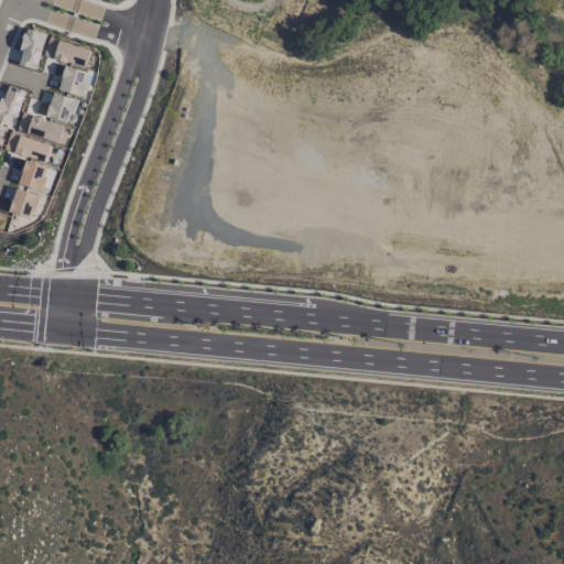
[(15,64),(35,69),(45,34),(25,29),(15,64)]
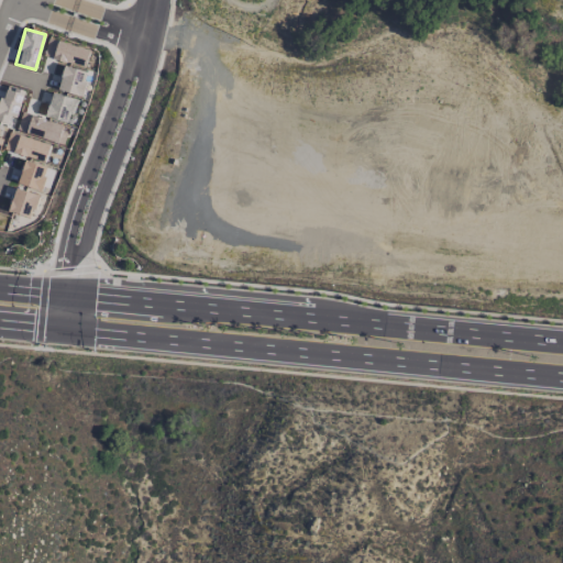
[(89,47),(46,41),(43,59),(86,66),(89,47)]
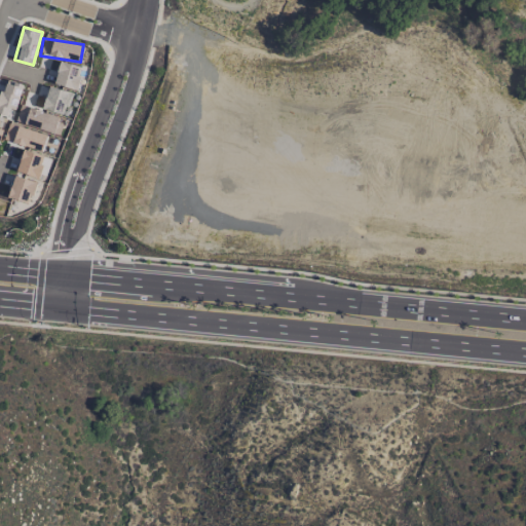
[(81,67),(59,62),(53,84),(75,90),(81,67)]
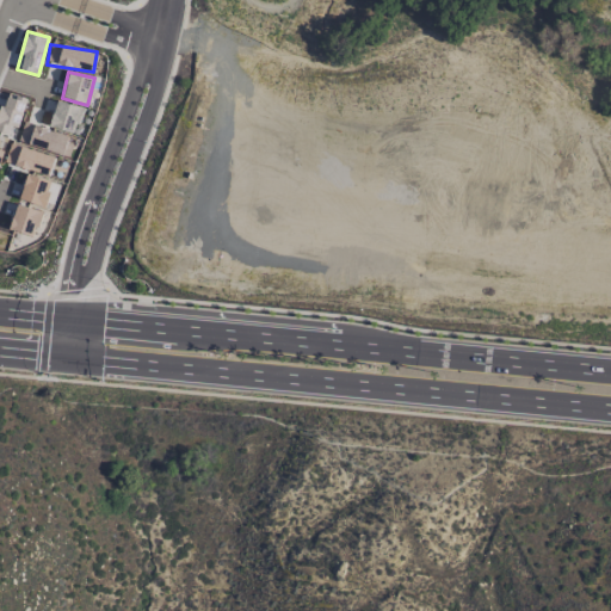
[(24,99),(2,96),(0,106),(0,131),(16,136),(24,99)]
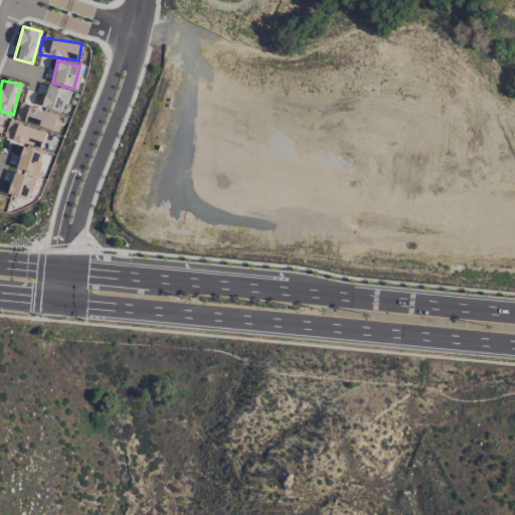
[(62,113),(69,91),(47,84),(41,107),(62,113)]
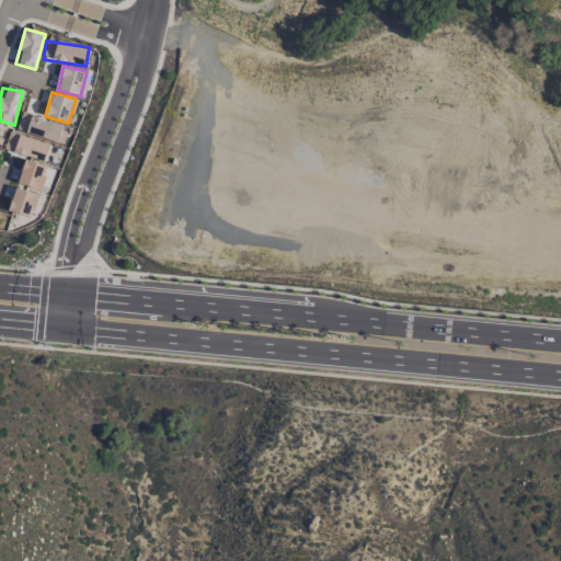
[(64,142),(68,127),(30,116),(25,132),(64,142)]
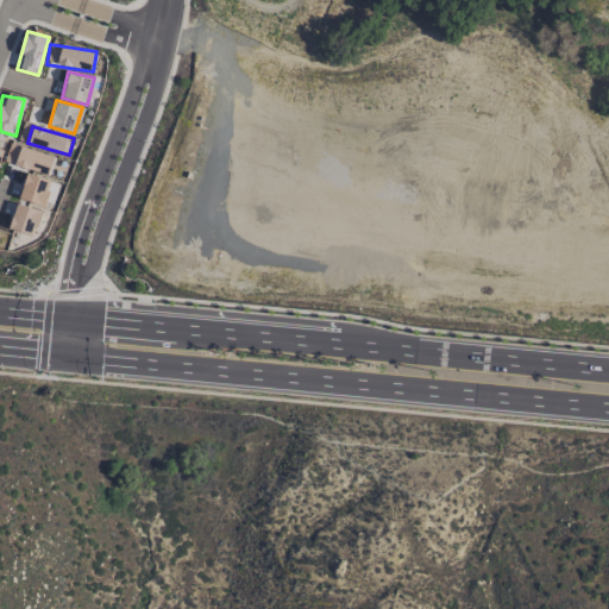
[(52,156),(10,144),(4,163),(48,175),(52,156)]
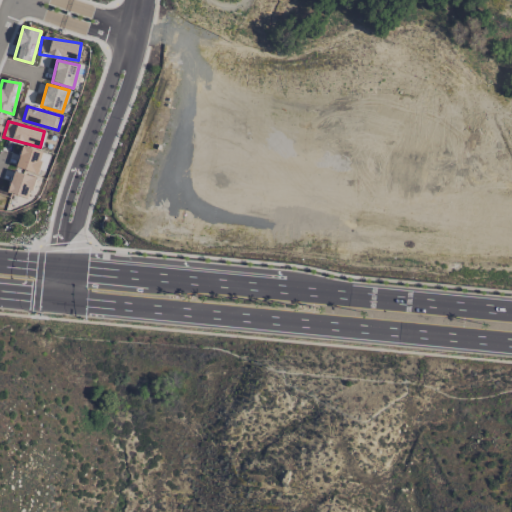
[(43,152),(22,146),(16,167),(37,173),(43,152)]
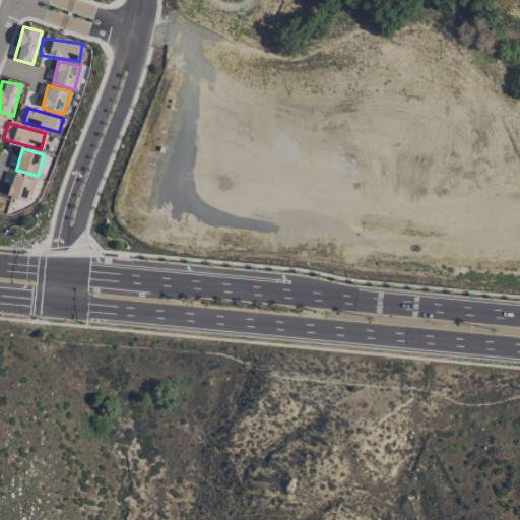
[(35,180),(12,174),(7,195),(29,201),(35,180)]
